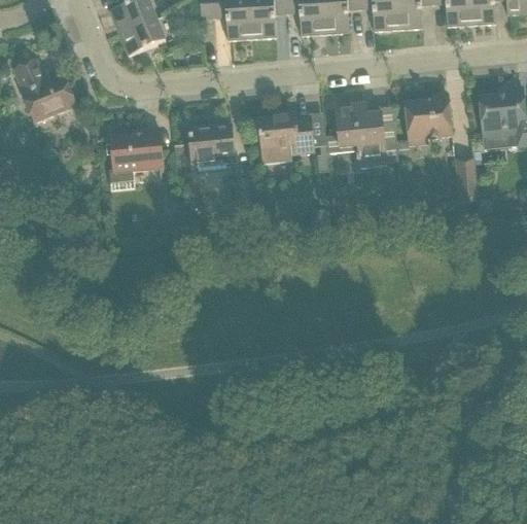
[(130,0),(131,2),(110,10),(119,33),(156,19),(148,0),(130,0)]
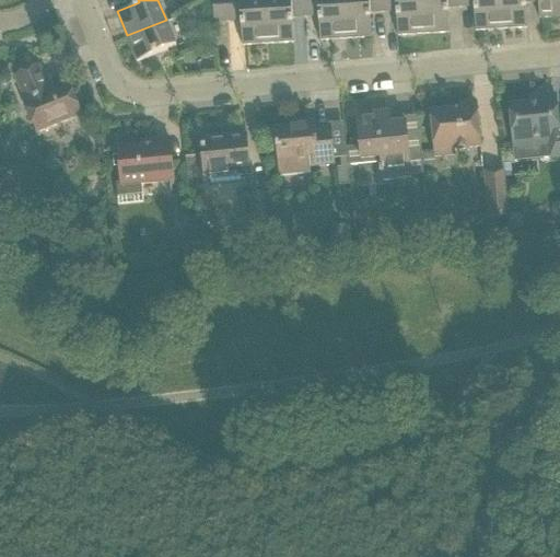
[(213,20),(228,19),(225,0),(212,0),(213,20)]
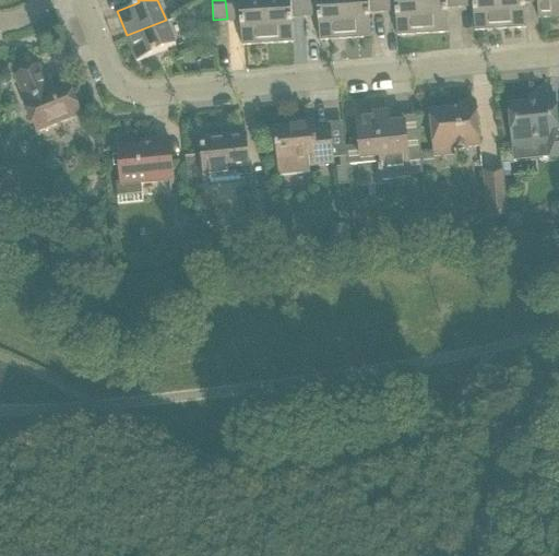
[(225,0),(227,19),(239,19),(241,43),(266,40),(264,0),(225,0)]
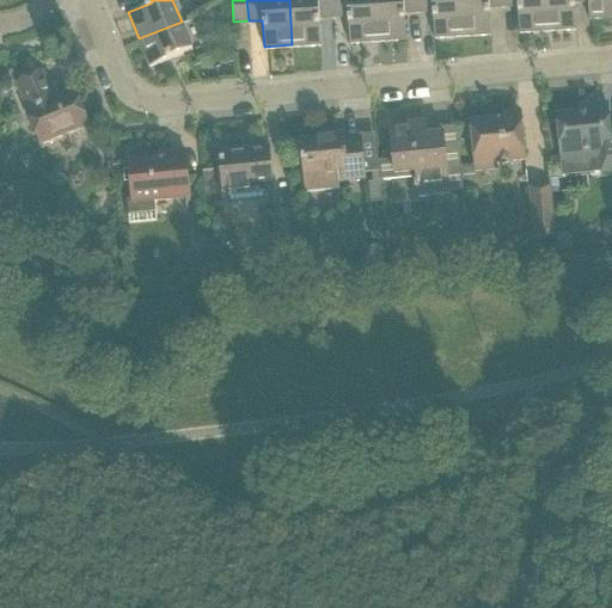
[(319,17),(334,16),(331,0),(289,0),(292,44),(320,43),(319,17)]
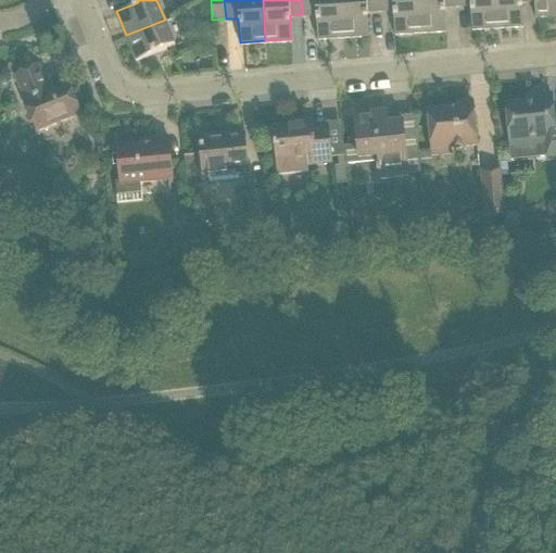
[(301,0),(303,14),(316,13),(317,37),(343,36),(340,0),(301,0)]
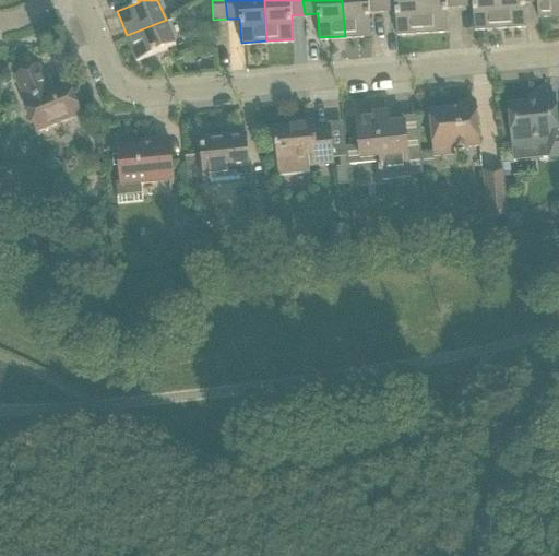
[(369,10),(382,9),(381,0),(342,0),(345,36),(370,34),(369,10)]
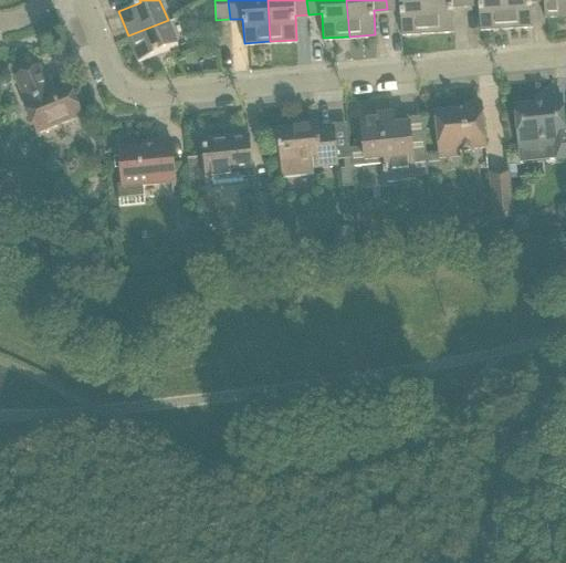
[(386,0),(387,9),(399,9),(401,33),(428,31),(425,0),(386,0)]
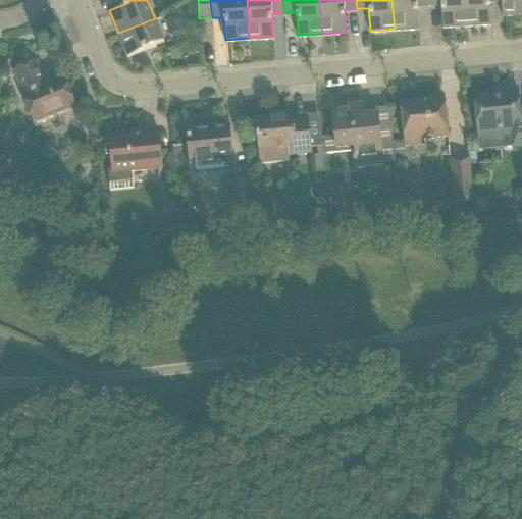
[(417,5),(429,4),(428,0),(392,0),(395,29),(418,28),(417,5)]
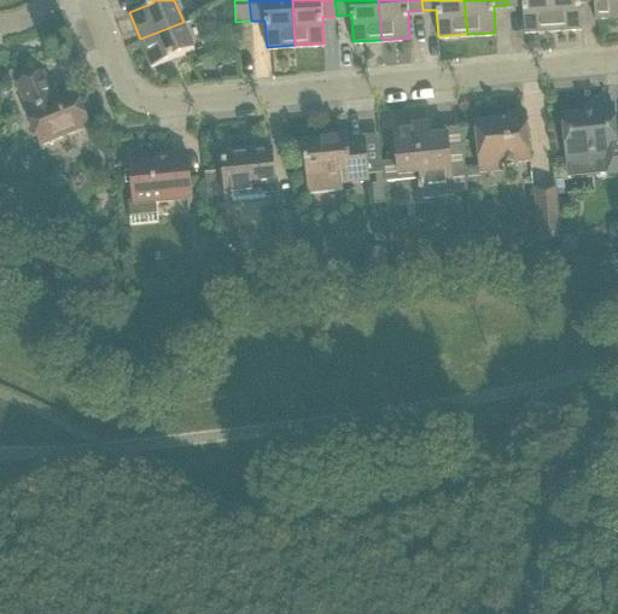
[(507,0),(508,5),(523,4),(524,30),(553,29),(549,0),(507,0)]
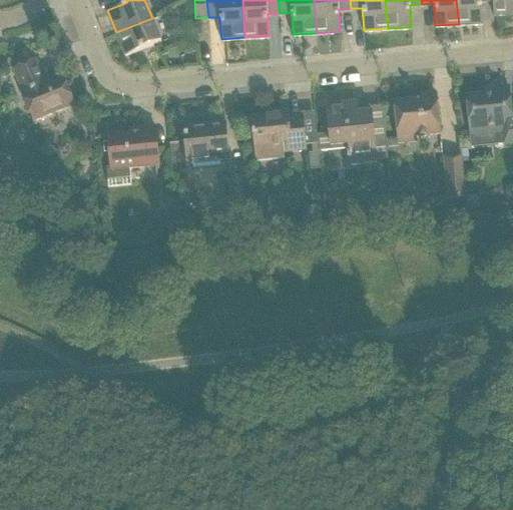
[(481,0),(487,0),(456,0),(459,24),(482,23),(481,0)]
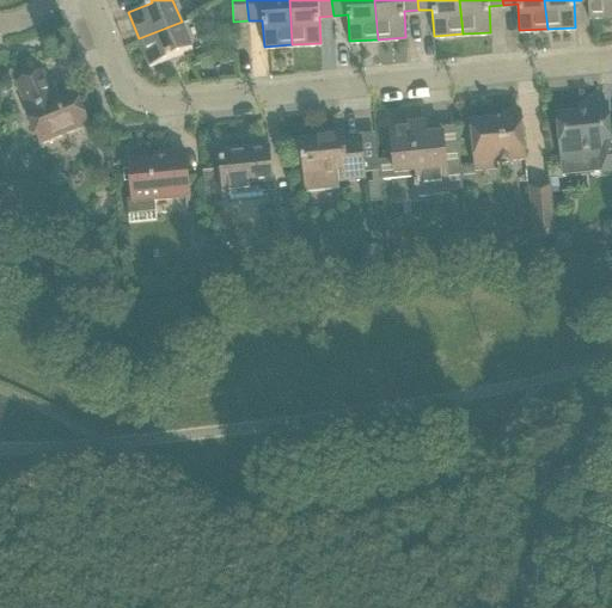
[(588,17),(611,14),(611,0),(581,0),(587,0),(588,17)]
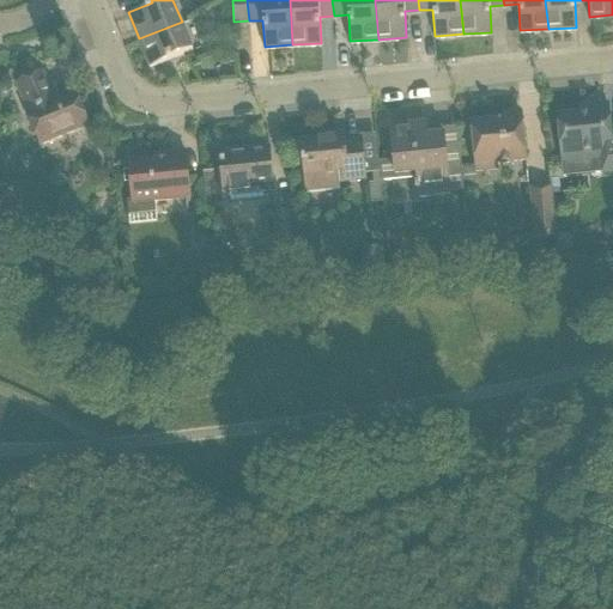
[(192,47),(183,25),(182,22),(139,38),(149,65),(192,47)]
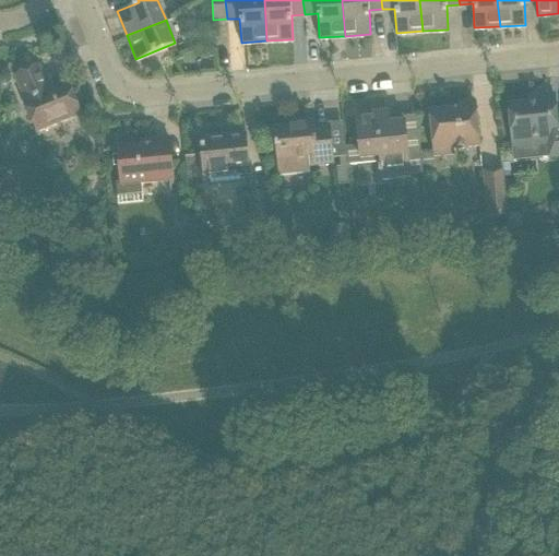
[(46,84),(47,83),(38,62),(14,72),(25,99),(23,101),(35,130),(81,111),(69,82),(48,91),(46,84)]
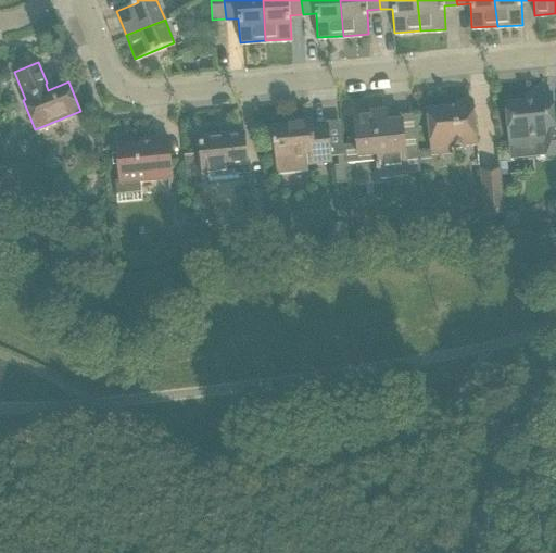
[(555,114),(554,115),(551,92),(531,95),(532,102),(528,102),(527,100),(505,103),(509,148),(543,146),(544,154),(555,153),(555,114)]
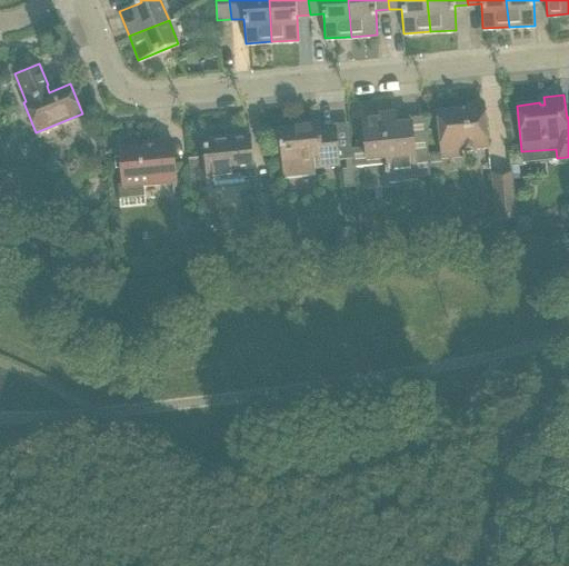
[(461,151),(488,149),(483,107),(437,111),(441,157),(462,155),(461,151)]
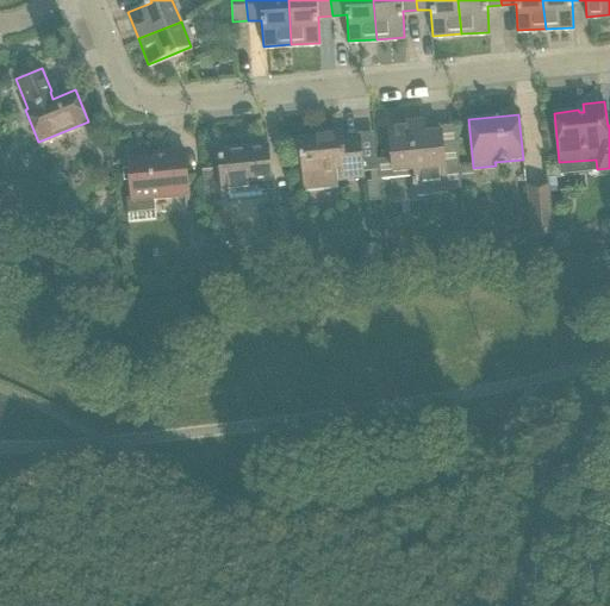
[(423,119),(387,123),(390,147),(391,156),(393,173),(414,172),(416,193),(447,189),(447,188),(441,130),(424,132),(423,127),(423,126),(423,119)]
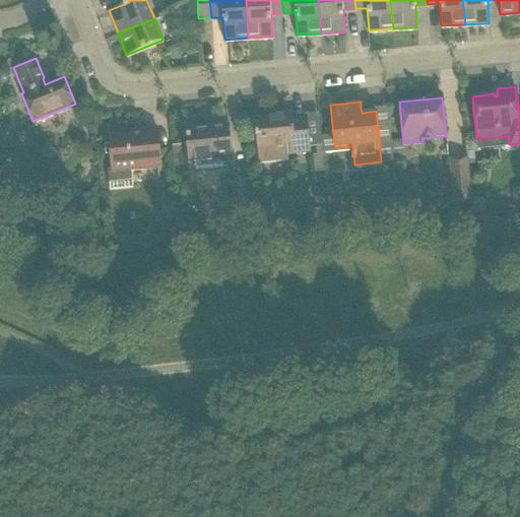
[(291,113),(283,114),(283,110),(274,111),(274,114),(254,117),(259,162),(288,158),(287,153),(311,151),(307,116),(293,117),(291,113)]
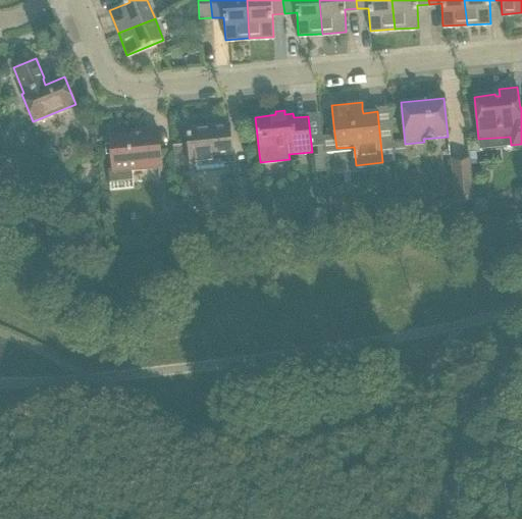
[(192,135),(188,136),(189,156),(190,165),(195,165),(196,169),(224,166),(223,162),(232,161),(230,143),(228,122),(191,126),(192,135)]
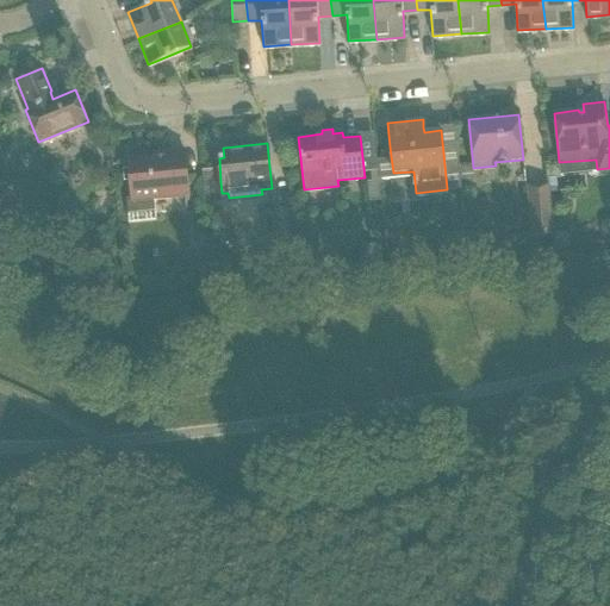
[(131,187),(124,188),(126,211),(128,220),(155,217),(155,208),(154,198),(188,195),(186,172),(185,148),(162,150),(162,155),(128,158),(130,182),(131,187)]
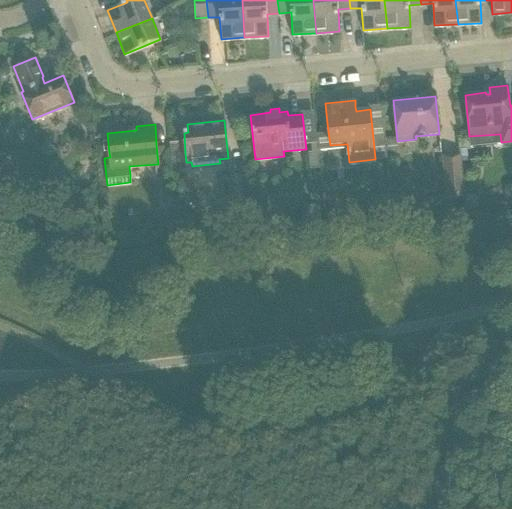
[(318,147),(318,142),(318,140),(311,141),(312,149),(309,150),(311,167),(320,165),(318,147)]
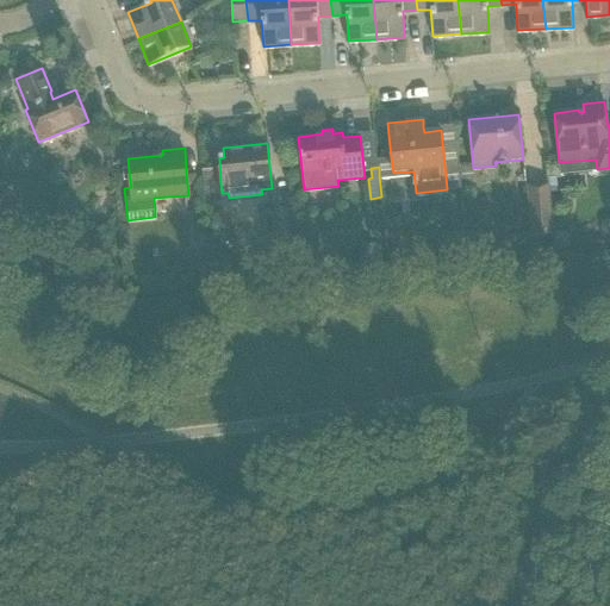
[(551,229),(554,229),(548,181),(524,183),(530,235),(551,232),(551,229)]
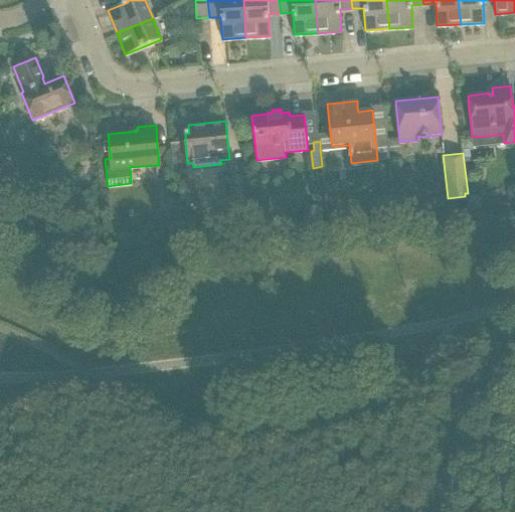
[(232,218),(250,216),(247,175),(228,176),(232,218)]
